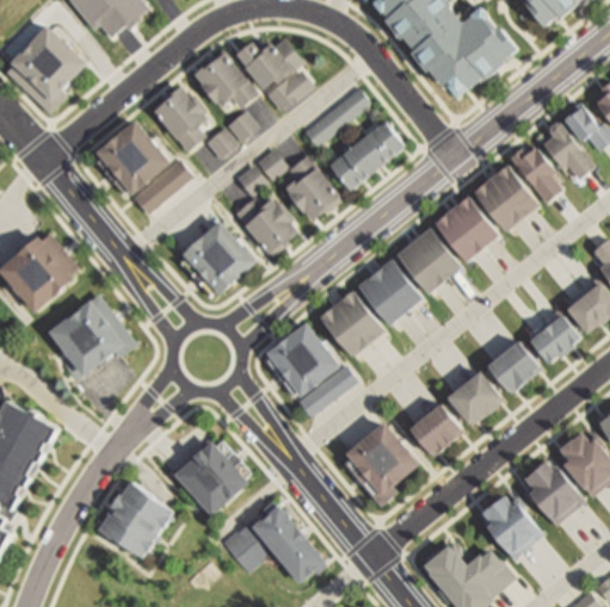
[(141,0),(148,10),(139,17),(141,19),(127,29),(125,26),(109,38),(100,26),(94,30),(71,0),(141,0)]
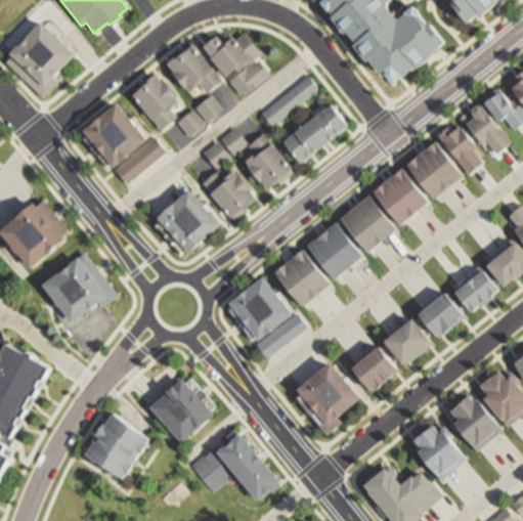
[(418,6),(433,23),(435,20),(449,38),(438,48),(439,50),(425,62),(423,59),(410,71),(408,69),(399,77),(390,67),(388,68),(376,54),(374,55),(361,41),(363,39),(353,28),(351,29),(338,14),(340,12),(330,0),(390,0),(392,2),(390,4),(395,9),(397,7),(402,13),(400,15),(405,16),(409,12),(407,10),(412,6),(415,9),(418,6)]
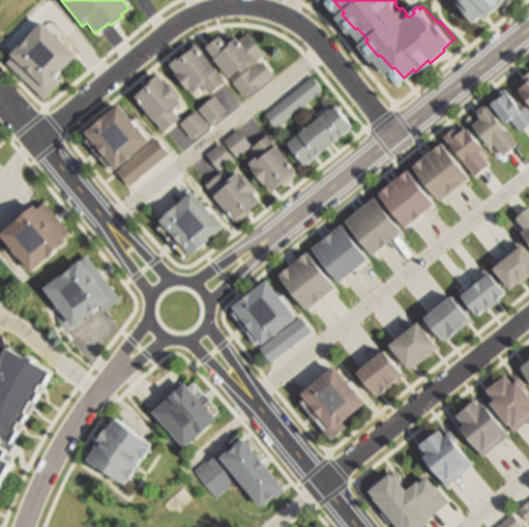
[(506,0),(492,12),(490,10),(478,20),(464,2),(465,0),(506,0)]
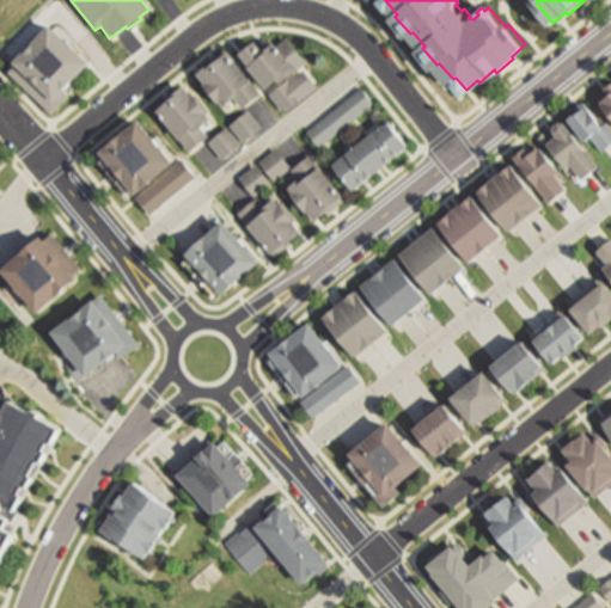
[(50,31),(66,47),(68,44),(74,50),(72,53),(86,67),(69,85),(72,86),(66,92),(65,91),(62,92),(67,97),(52,114),(31,93),(26,97),(23,94),(26,90),(12,75),(19,68),(18,66),(28,55),(26,54),(32,49),(50,31)]
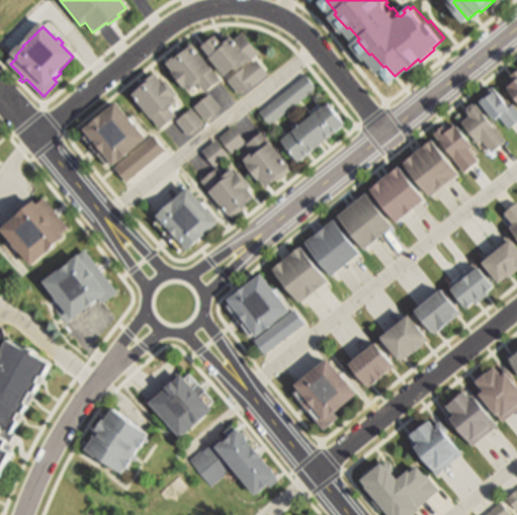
[(243,36),(257,54),(239,69),(237,66),(226,74),(214,60),(213,61),(209,57),(211,55),(205,48),(216,39),(220,44),(229,36),(234,44),(243,36)]
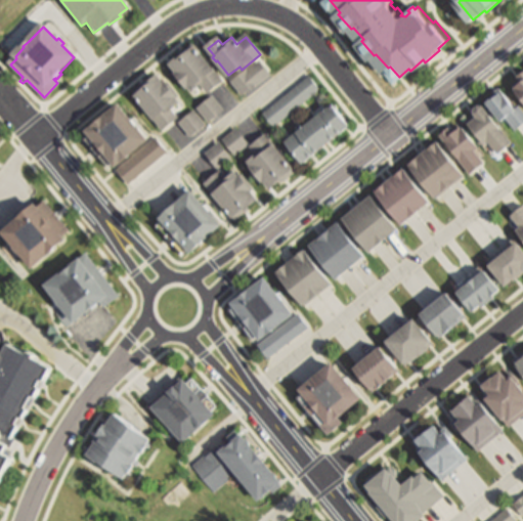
[(191,46),(216,78),(219,75),(224,82),(221,84),(219,82),(207,92),(201,84),(191,91),(188,87),(185,89),(175,77),(178,74),(171,64),(180,57),(179,56),(191,46)]
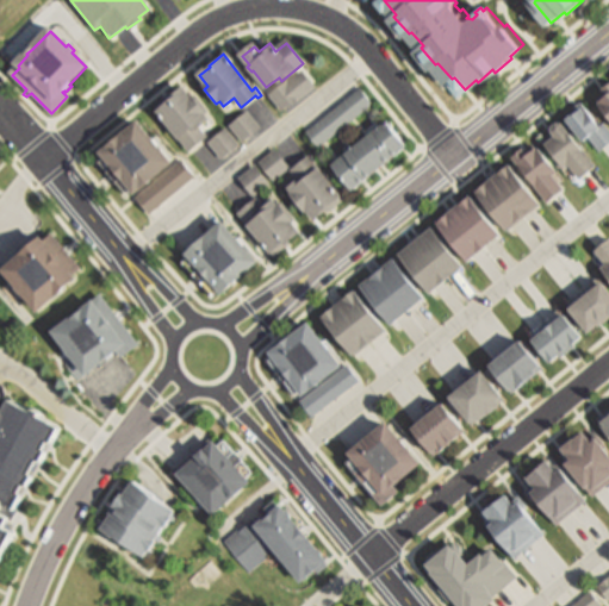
[(302,76),(312,89),(297,101),(296,99),(281,111),(271,97),(285,86),(287,88),(302,76)]
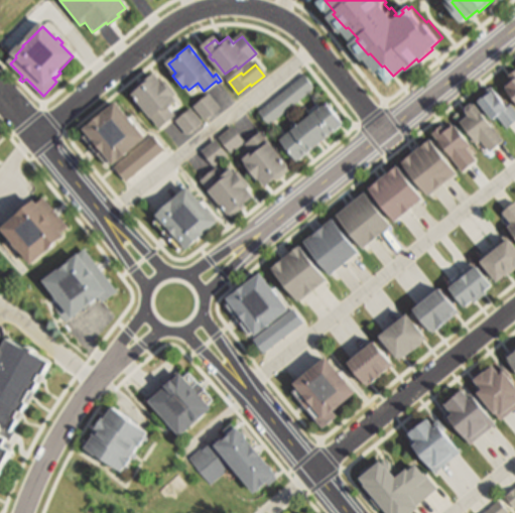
[(514,105),(502,88),(510,82),(505,77),(514,69),(514,105)]
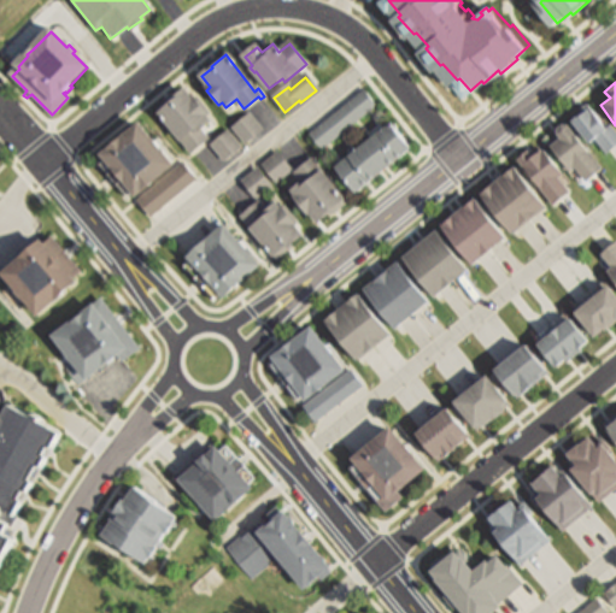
[(156,111),(170,99),(171,100),(182,92),(191,102),(194,100),(206,115),(203,117),(206,122),(197,130),(204,140),(188,152),(191,154),(187,158),(181,149),(185,147),(156,111)]
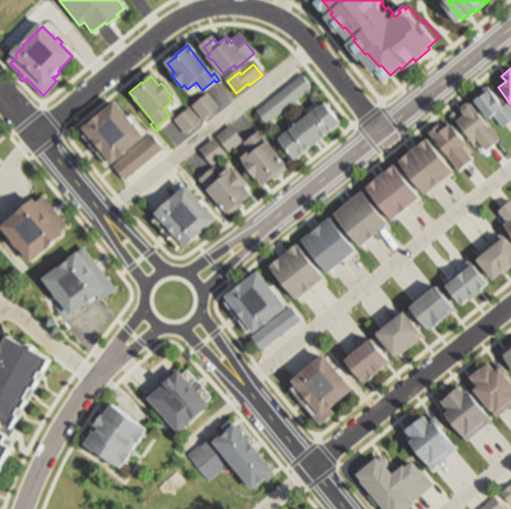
[(310,91),(265,127),(255,114),(300,78),(310,91)]
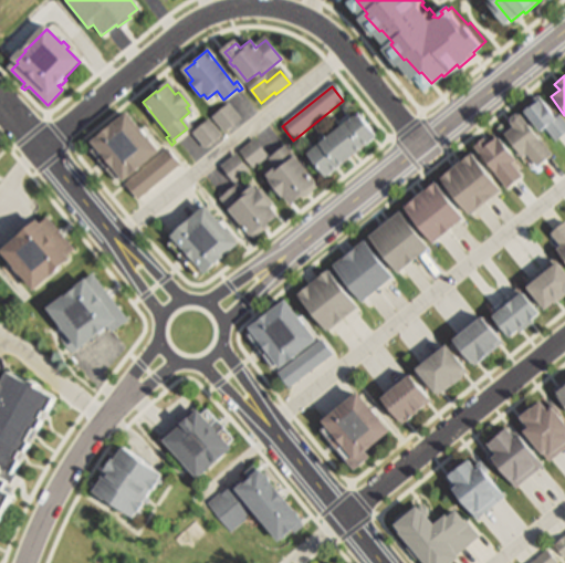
[(537,98),(553,118),(557,115),(564,125),(564,132),(554,141),(543,127),(536,132),(521,111),(537,98)]
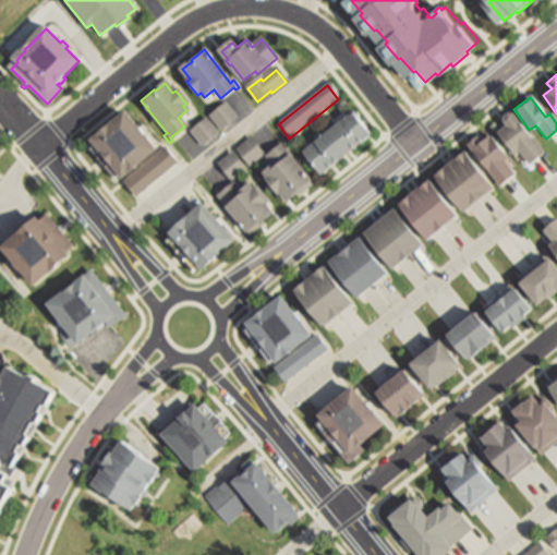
[(225,107),(233,119),(220,129),(212,117),(225,107)]
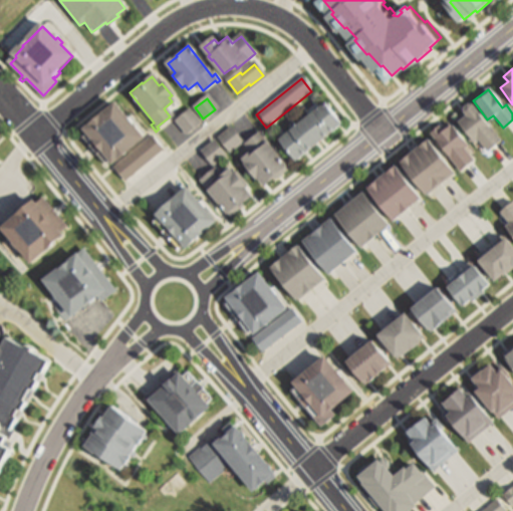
[(490,131),(498,142),(485,152),(477,141),(473,144),(456,121),(464,115),(461,111),(461,106),(466,103),(471,104),(474,108),(490,131)]
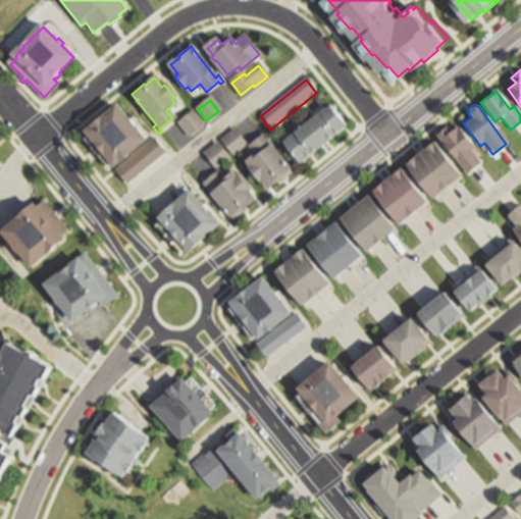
[(279,142),(285,136),(289,140),(289,139),(291,137),(293,138),(294,138),(294,137),(291,133),(298,126),(300,131),(301,130),(303,127),(305,127),(305,128),(307,126),(307,124),(309,122),(310,122),(307,119),(320,108),(324,112),(329,109),(331,109),(333,111),(333,113),(332,114),(346,131),(300,167),(279,142)]
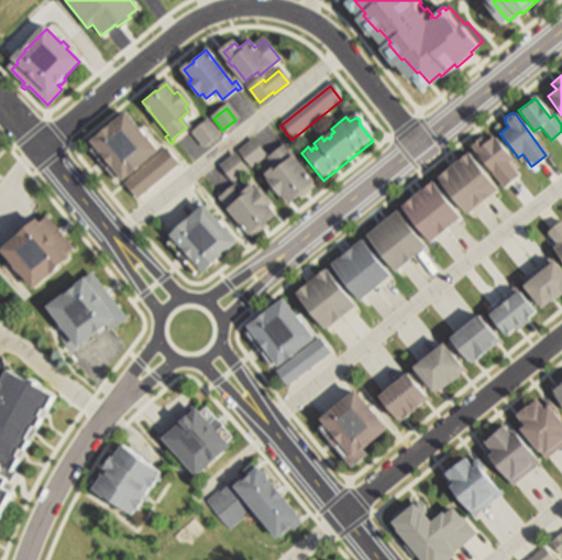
[(127,118),(138,133),(141,131),(145,136),(142,139),(154,154),(136,168),(135,171),(133,173),(131,172),(121,179),(120,178),(111,185),(87,151),(95,144),(94,143),(103,135),(103,133),(106,131),(108,131),(127,118)]
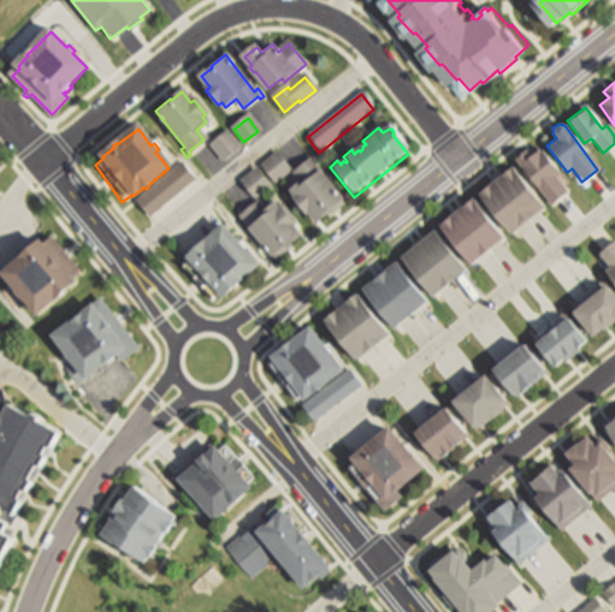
[(225,135),(236,148),(222,160),(211,147),(225,135)]
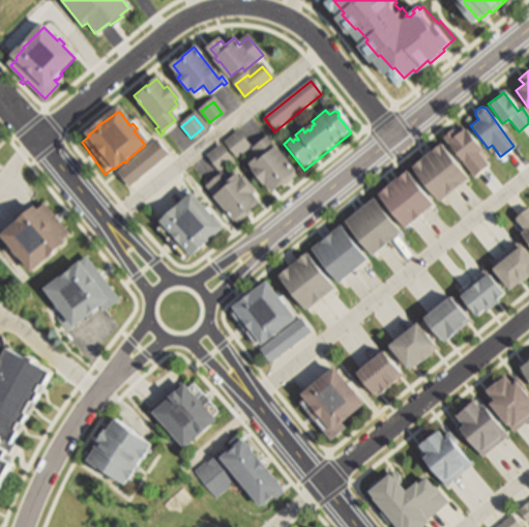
[(477,153),(487,166),(472,176),(463,163),(462,164),(442,137),(461,123),(480,150),(477,153)]
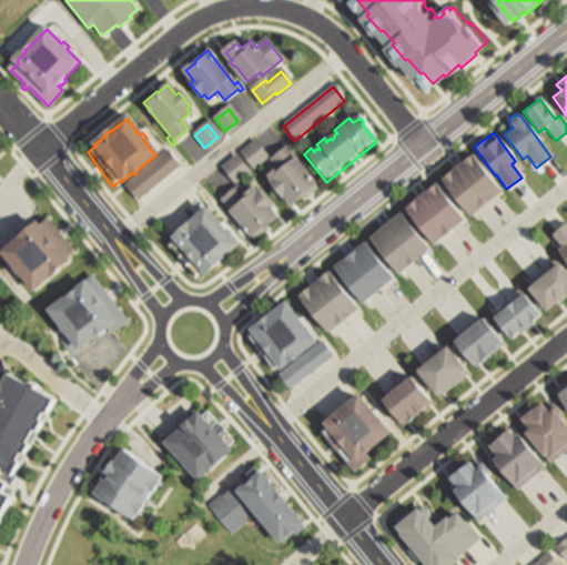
[(255,144),(265,158),(253,168),(243,154),(255,144)]
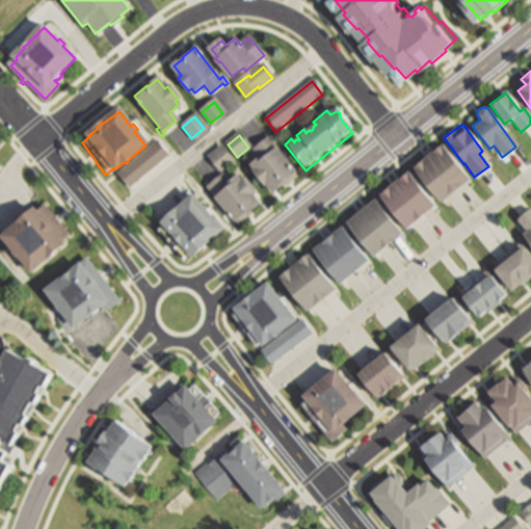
[(265,138),(268,136),(274,143),(271,146),(297,177),(285,186),(284,185),(275,192),(268,183),(264,186),(255,175),(258,172),(249,162),(258,155),(256,152),(268,141),(265,138)]
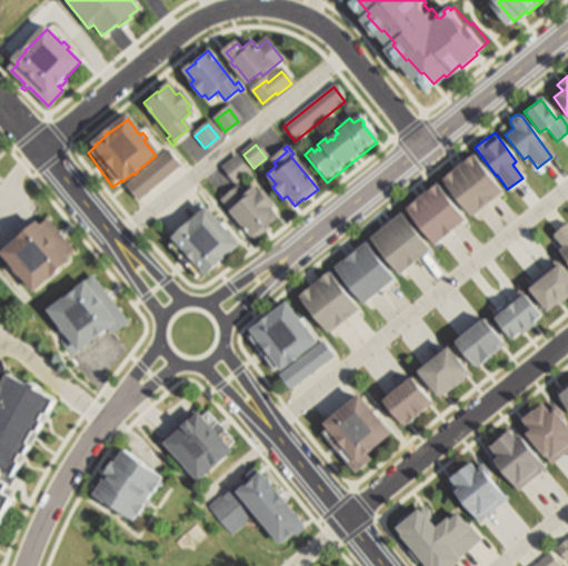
[(469,215),(440,177),(471,154),(500,191),(469,215)]
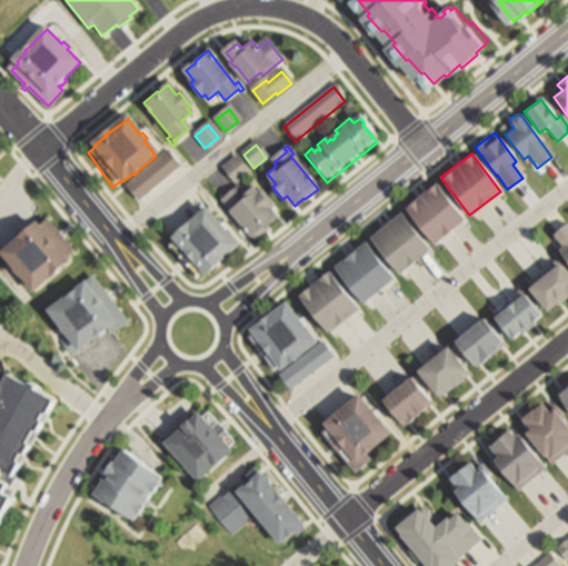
[(171,155),(181,167),(137,204),(127,190),(171,155)]
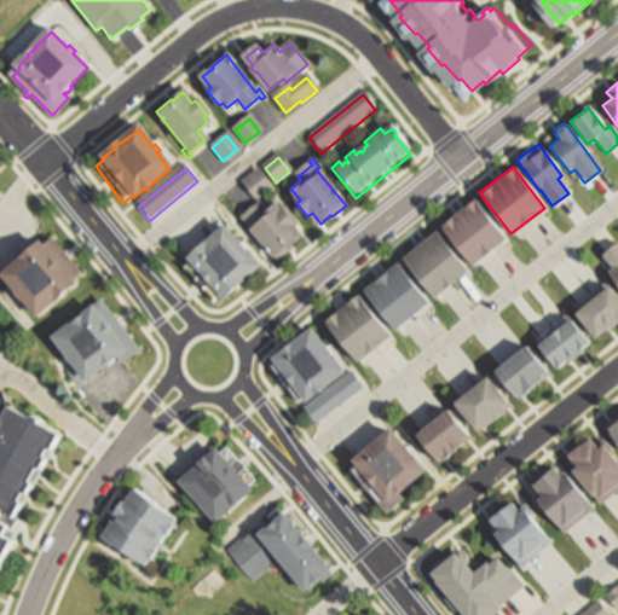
[(244,185),(258,174),(270,189),(256,199),(244,185)]
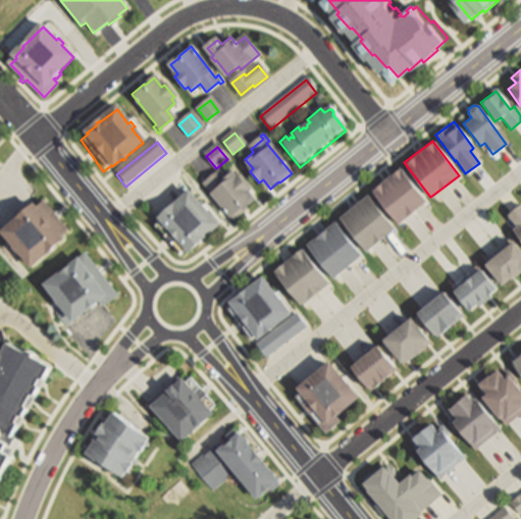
[(397,224),(370,192),(399,168),(425,202),(397,224)]
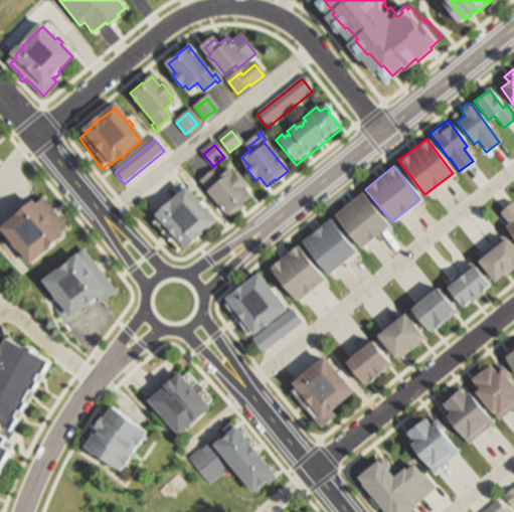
[(199,180),(202,184),(215,174),(217,177),(225,170),(233,180),(235,177),(245,189),(241,192),(248,201),(239,208),(240,209),(229,218),(205,188),(203,190),(197,183),(199,180)]
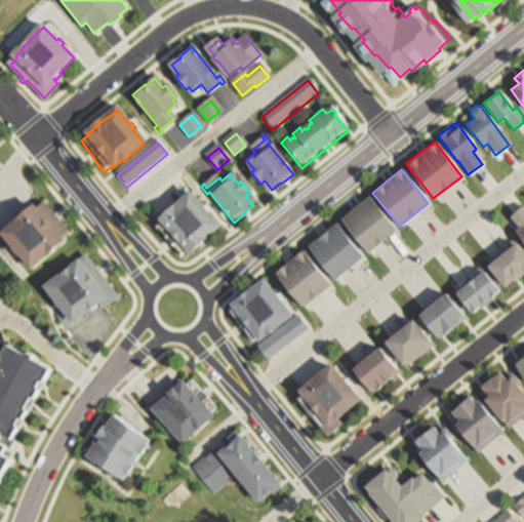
[(191,195),(202,208),(204,207),(209,212),(207,213),(219,228),(203,241),(203,243),(201,245),(199,245),(191,253),(189,251),(182,257),(156,229),(163,223),(161,221),(170,213),(170,211),(172,209),(174,209),(191,195)]
